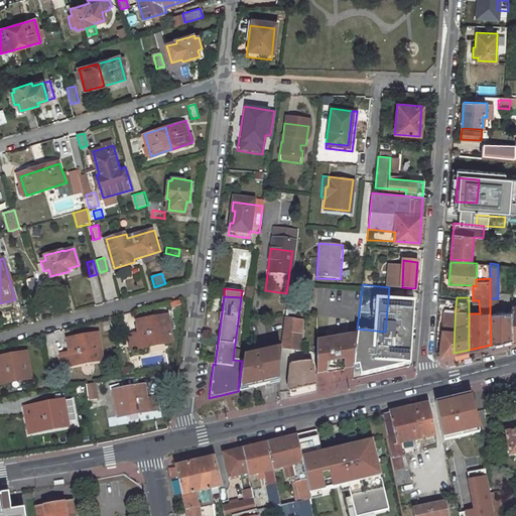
[(27,298),(22,299),(24,305),(22,305),(26,318),(32,317),(27,298)]
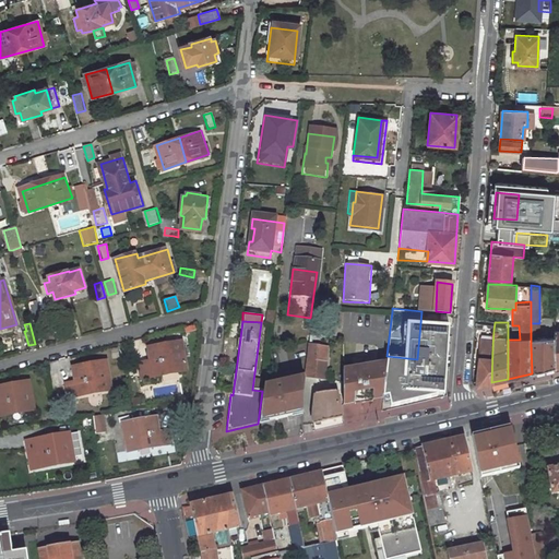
[(43,326),(36,328),(40,343),(46,341),(43,326)]
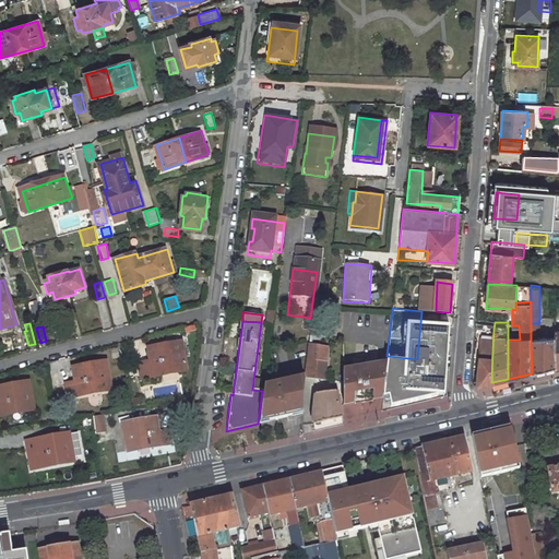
[(555,340),(531,344),(532,373),(556,368),(555,340)]
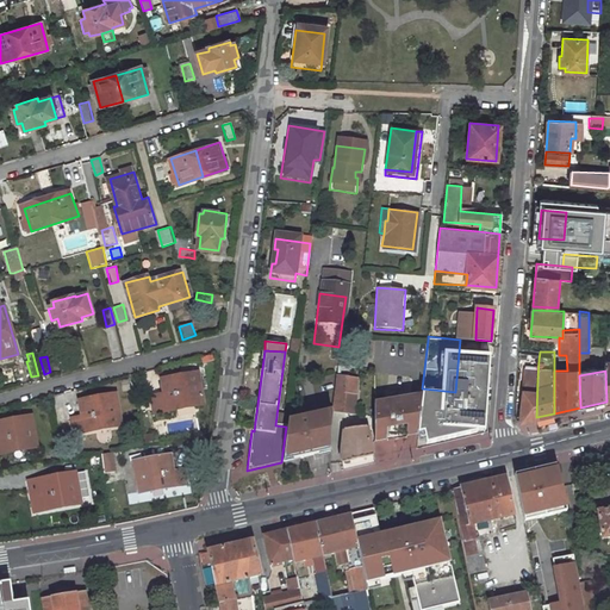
[(198,373),(162,379),(165,396),(155,397),(157,412),(204,405),(198,373)]
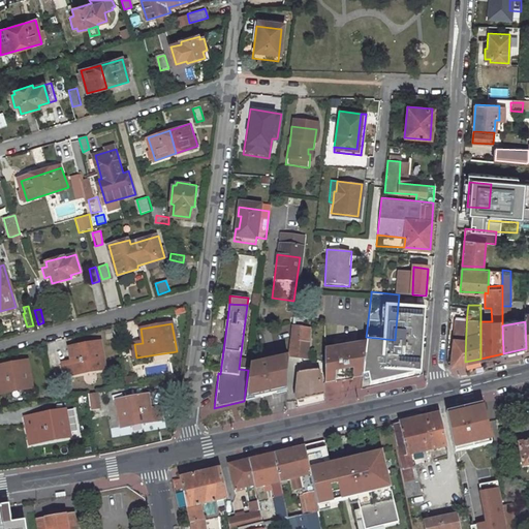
[(308,329),(291,327),(288,358),(287,361),(307,361),(308,329)]
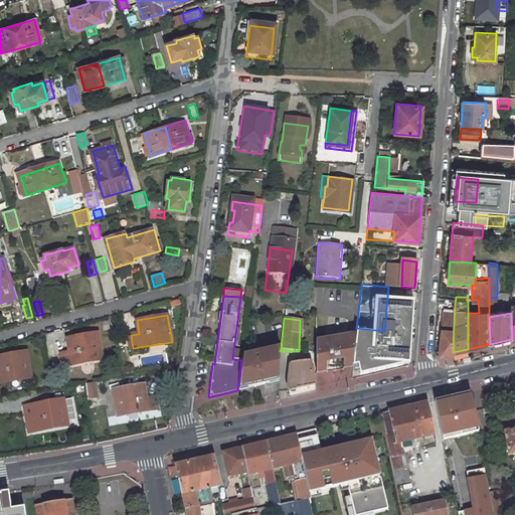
[(453,352),(454,320),(443,319),(440,355),(453,352)]
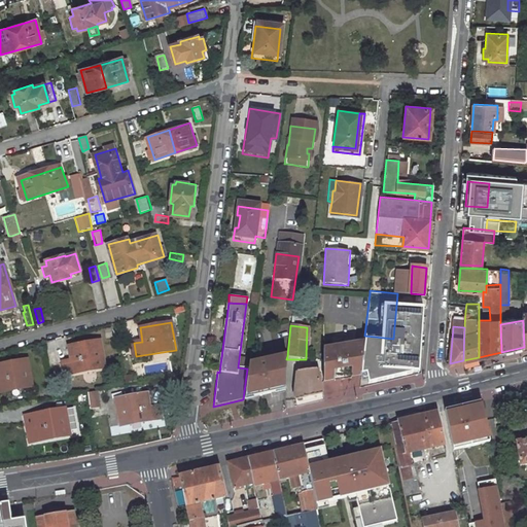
[(421,339),(400,338),(399,351),(396,351),(395,373),(410,374),(410,383),(422,380),(423,361),(417,361),(418,353),(421,353),(421,339)]
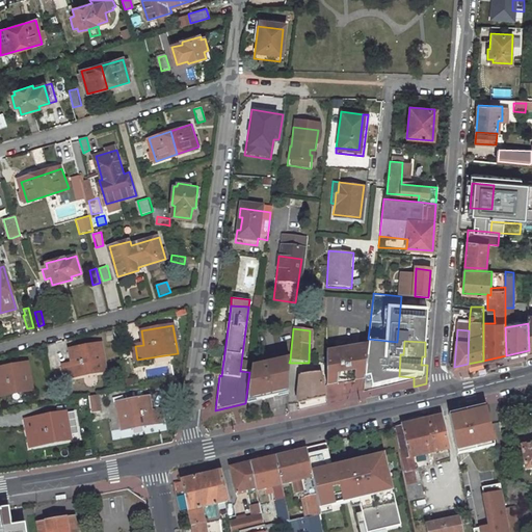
[(101,344),(69,349),(71,363),(62,365),(65,379),(106,372),(101,344)]
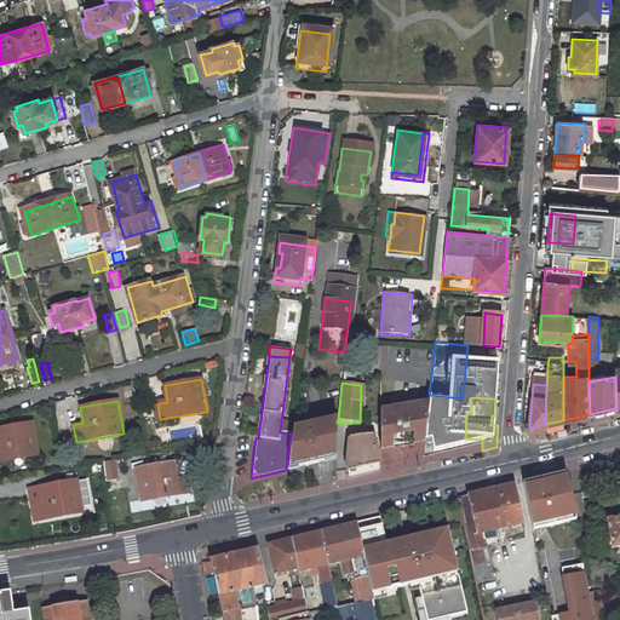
[(425,436),(428,405),(415,407),(415,409),(407,412),(408,414),(400,415),(400,418),(391,420),(391,423),(380,424),(383,448),(424,440),(425,436)]
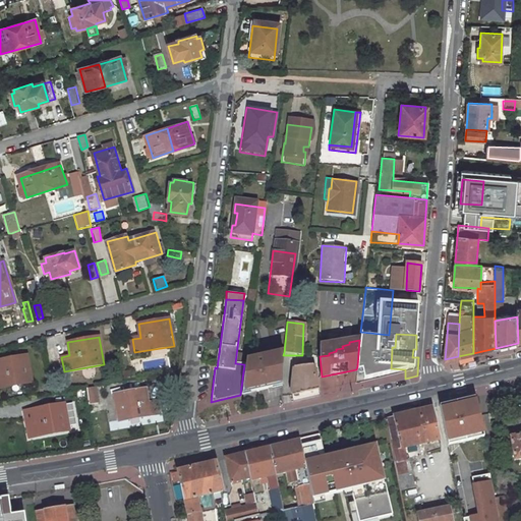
[(284,352),(245,360),(244,364),(240,395),(259,391),(258,386),(265,384),(267,389),(283,385),(282,365),(283,355),(284,352)]
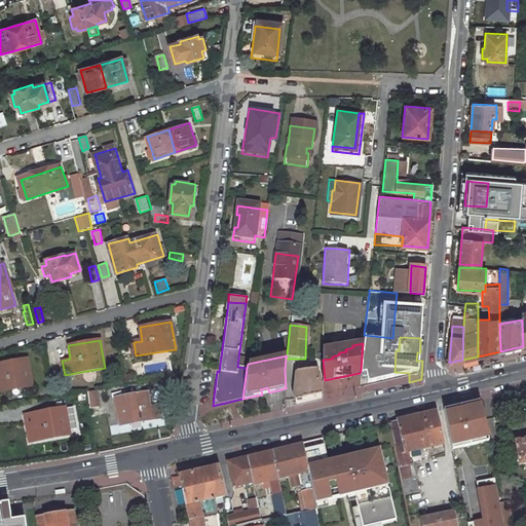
[(28,359),(0,363),(0,391),(32,386),(28,359)]
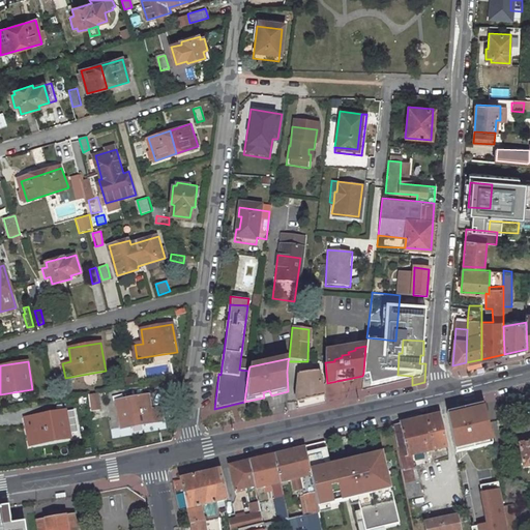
[(371,372),(363,373),(362,376),(360,396),(385,391),(380,366),(370,369),(371,372)]
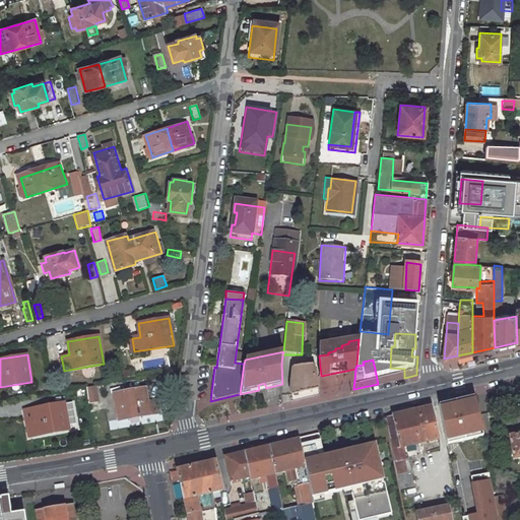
[(320,394),(317,380),(314,361),(293,364),(290,390),(293,400),(320,394)]
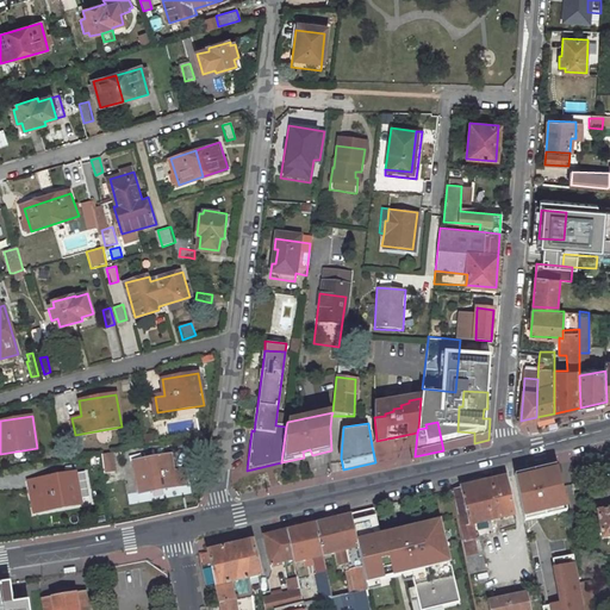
[(116,473),(112,454),(103,455),(105,475),(116,473)]
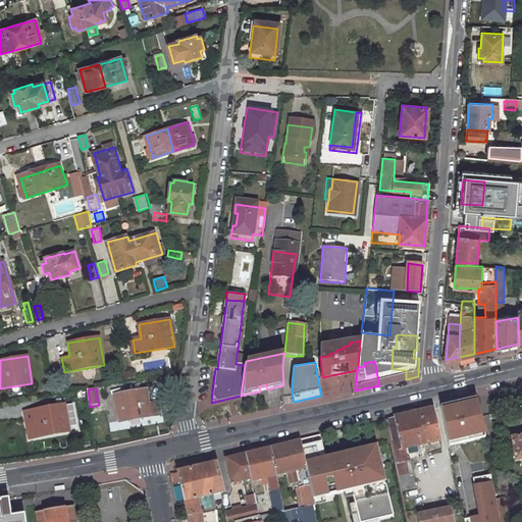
[(146,389),(115,395),(120,422),(160,416),(157,401),(149,403),(146,389)]
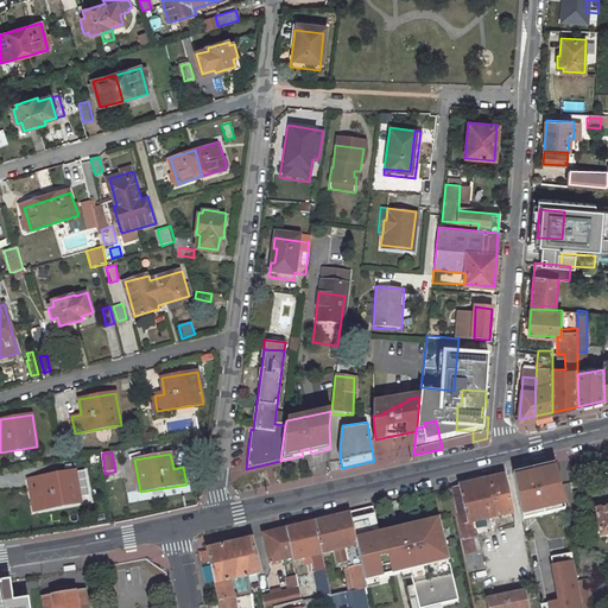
[(537,519),(531,496),(543,494),(538,467),(512,473),(523,523),(537,519)]
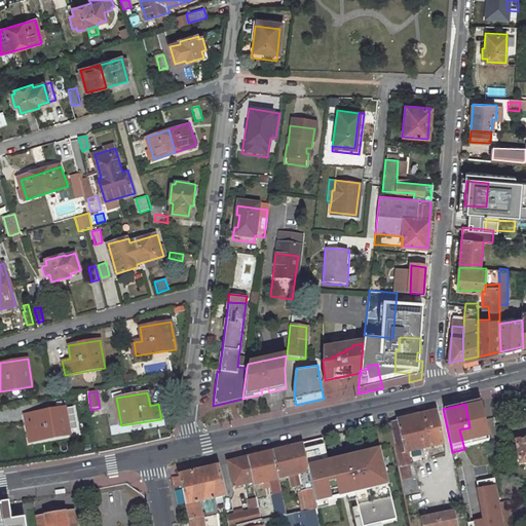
[(65,407),(34,413),(36,426),(28,427),(30,443),(70,436),(65,407)]
